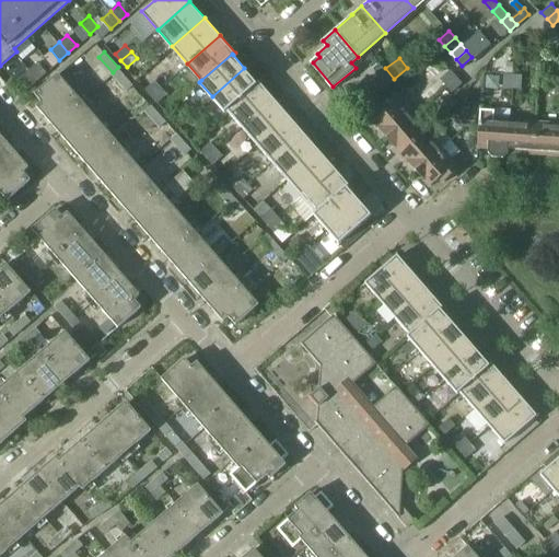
[(30,85),(47,71),(37,60),(21,76),(30,85)]
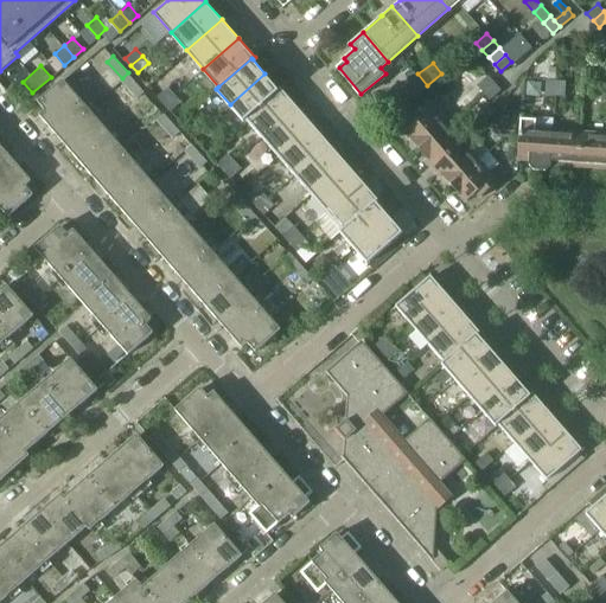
[(144,90),(128,72),(122,78),(138,96),(144,90)]
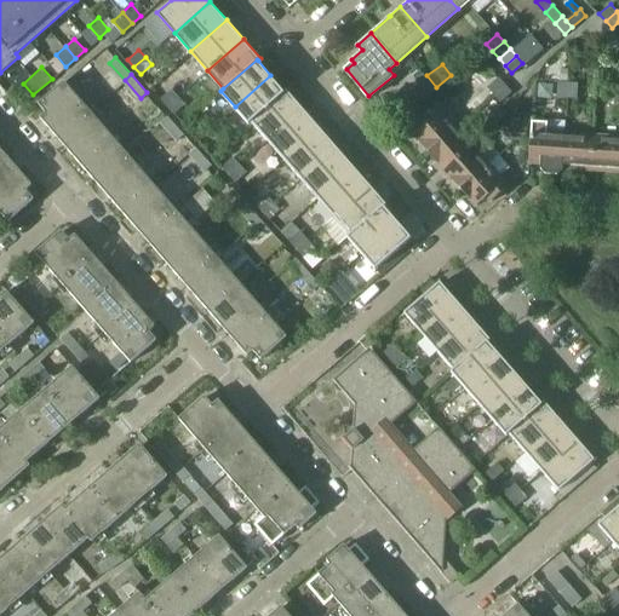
[(285,92),(284,91),(270,75),(235,107),(248,124),(252,121),(285,92)]
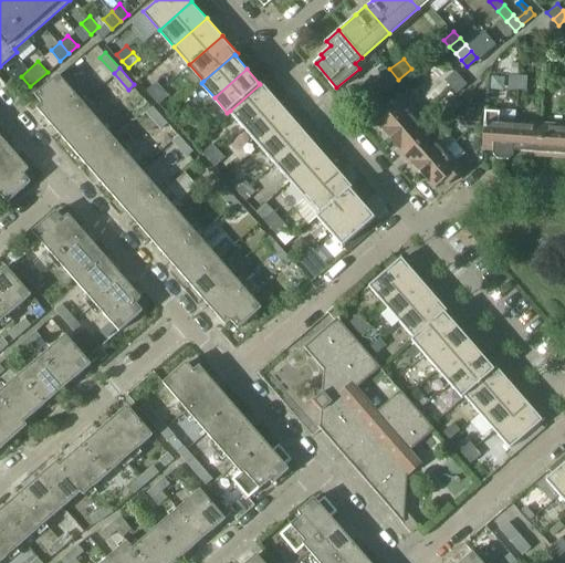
[(451,85),(461,75),(456,69),(446,77),(451,85)]
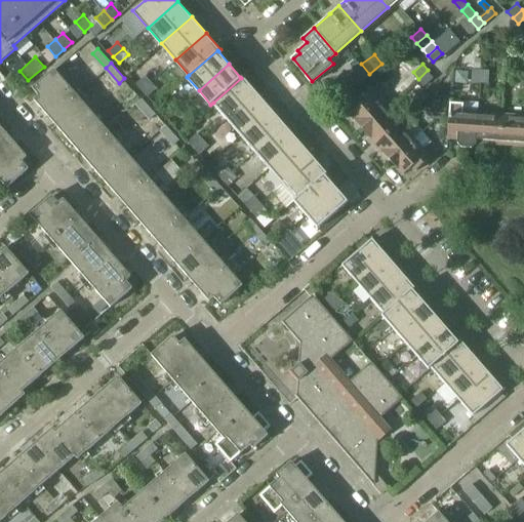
[(369,75),(361,66),(355,71),(363,80),(369,75)]
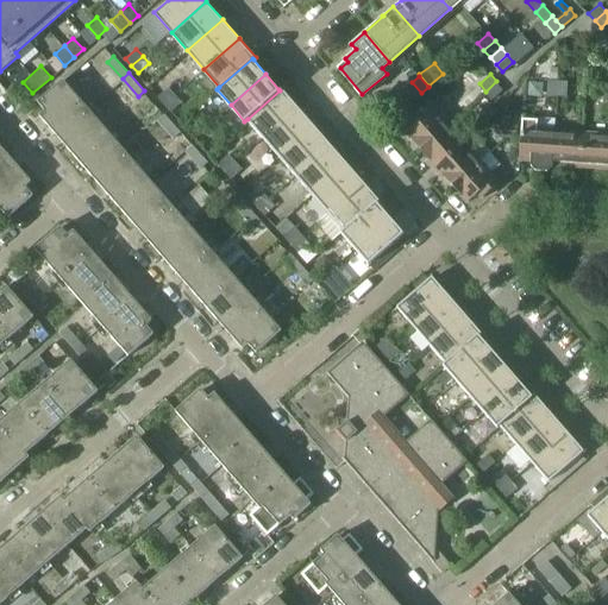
[(89,108),(64,79),(38,101),(46,109),(41,114),(58,134),(89,108)]
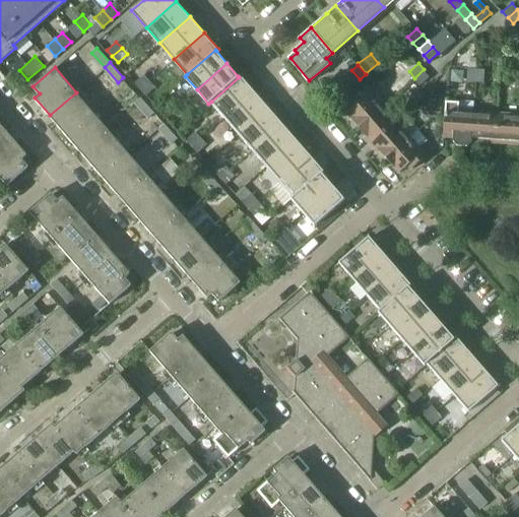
[(475,80),(476,67),(468,67),(467,79),(475,80)]
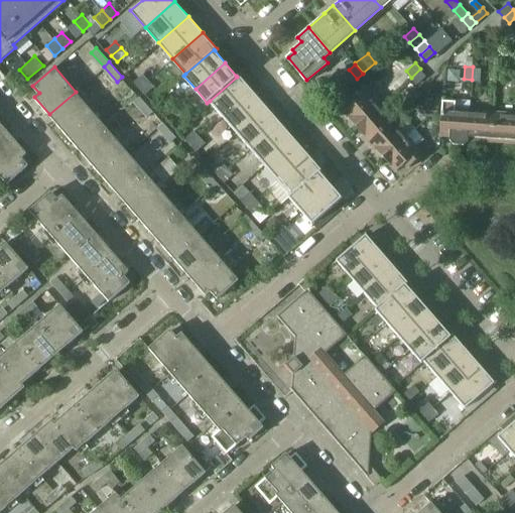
[(480,80),(481,68),(473,67),(472,80),(480,80)]
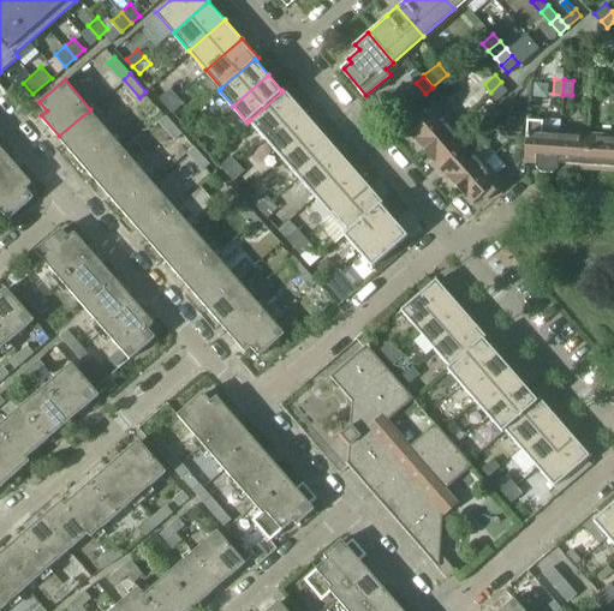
[(498,100),(508,90),(501,82),(490,93),(498,100)]
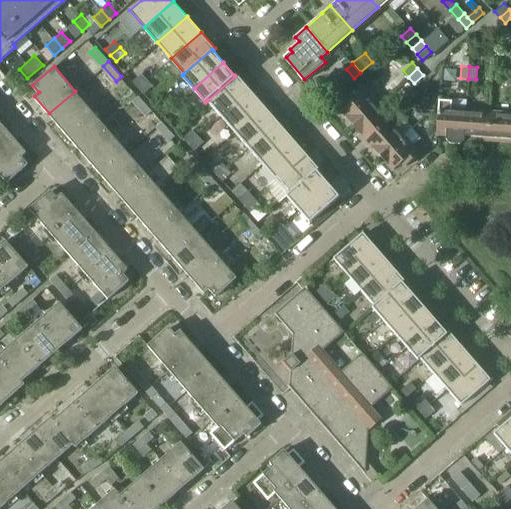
[(354,78),(346,69),(340,75),(348,84),(354,78)]
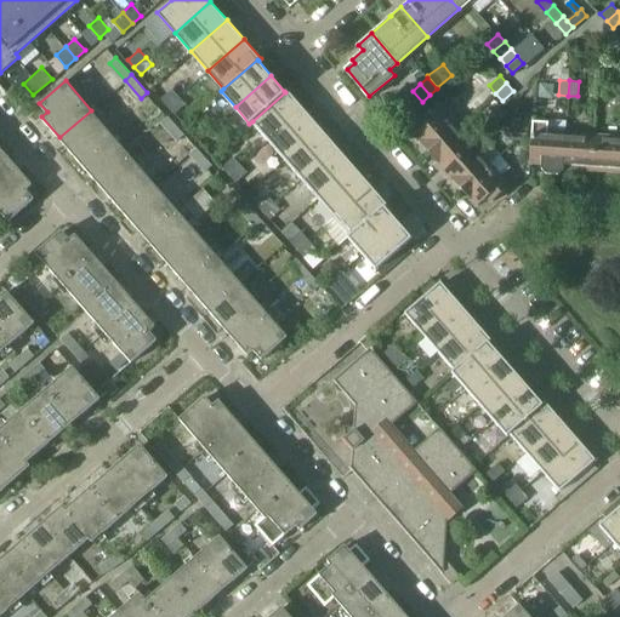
[(168,104),(180,95),(172,87),(161,97),(168,104)]
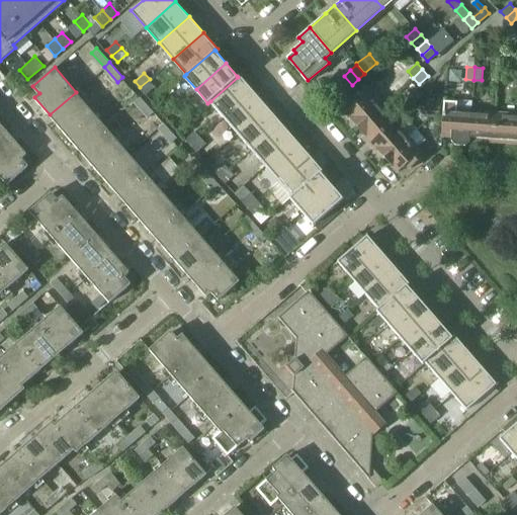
[(224,116),(254,90),(240,74),(237,76),(238,77),(210,101),(224,116)]
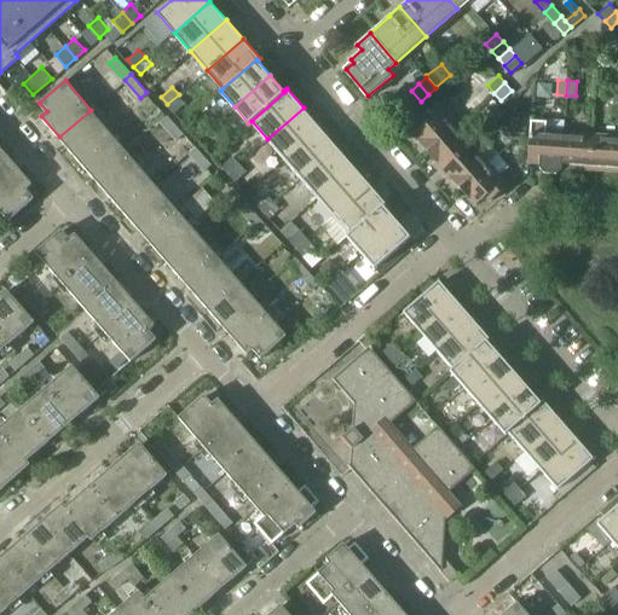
[(174,111),(185,102),(179,94),(167,104),(174,111)]
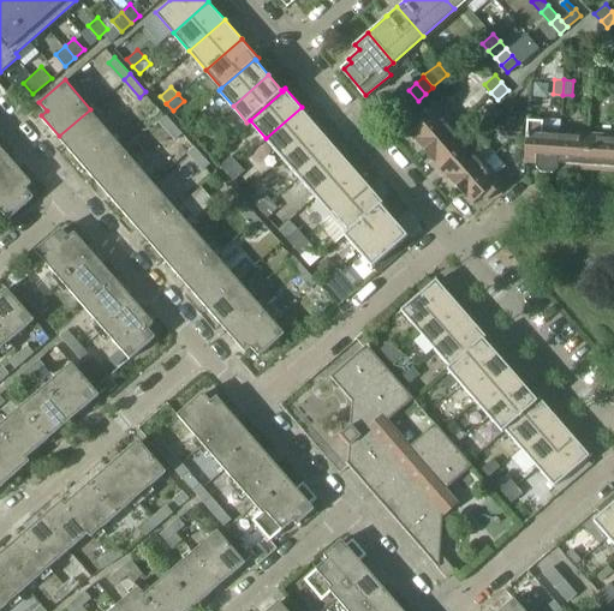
[(425,149),(454,124),(434,102),(424,111),(416,118),(421,123),(410,131),(425,149)]
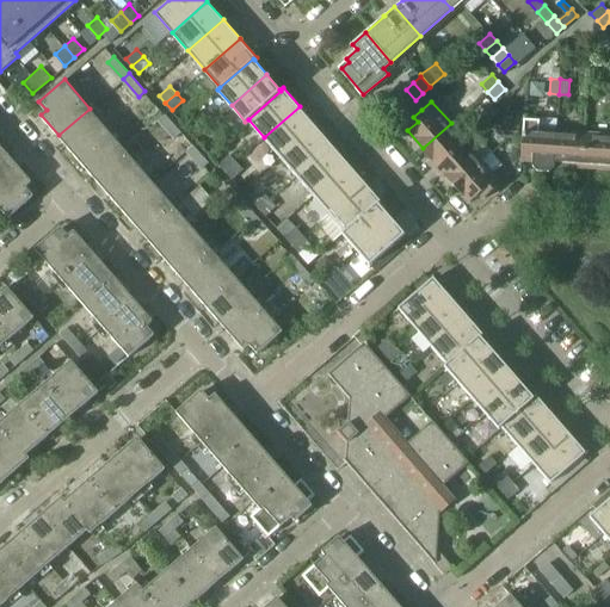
[(279,156),(315,125),(300,106),(264,137),(279,156)]
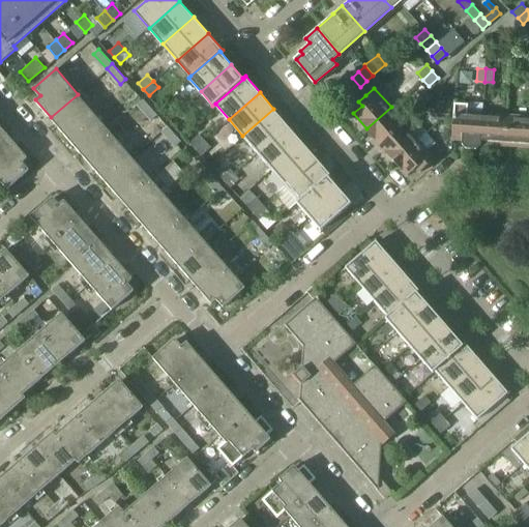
[(69,139),(96,115),(78,94),(51,117),(69,139)]
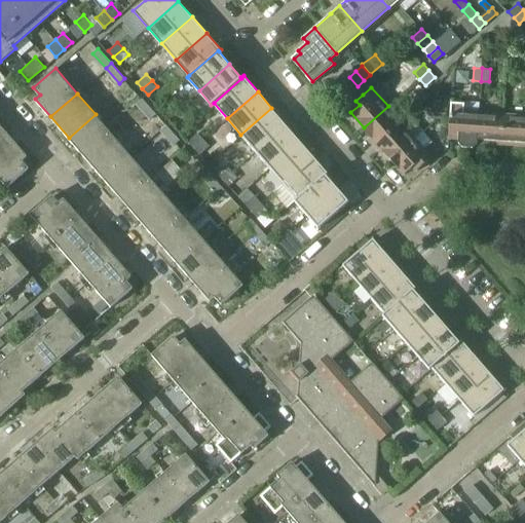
[(148,105),(142,98),(137,103),(143,109),(148,105)]
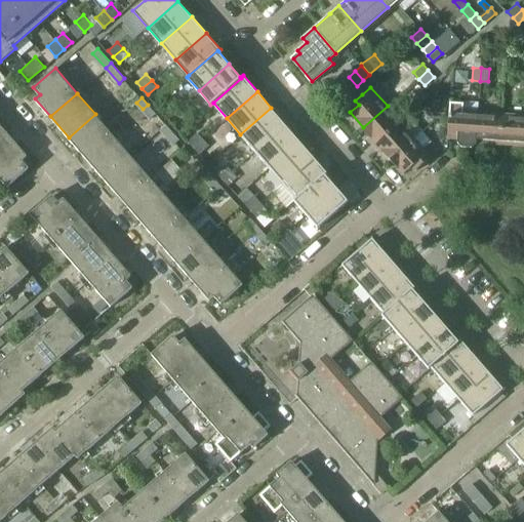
[(446,110),(446,101),(434,101),(434,109),(446,110)]
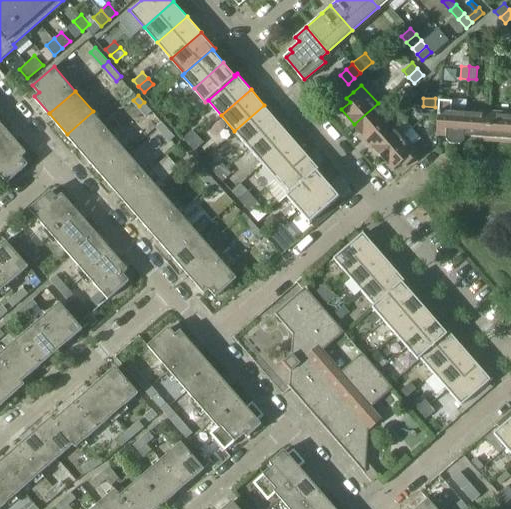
[(465,139),(465,138),(467,108),(451,107),(452,99),(439,99),(437,133),(447,134),(446,138),(450,142),(460,143),(465,139)]
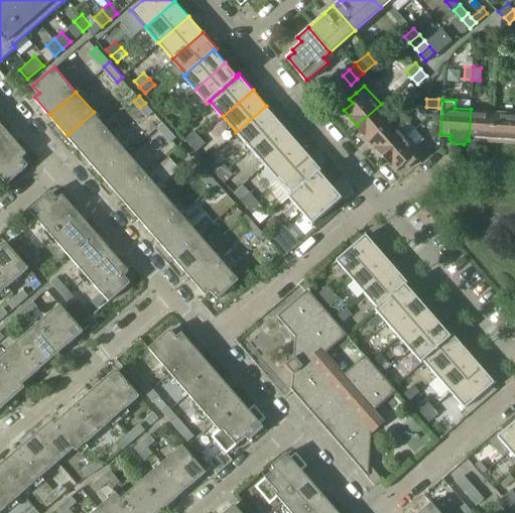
[(153,110),(145,103),(140,107),(147,115),(153,110)]
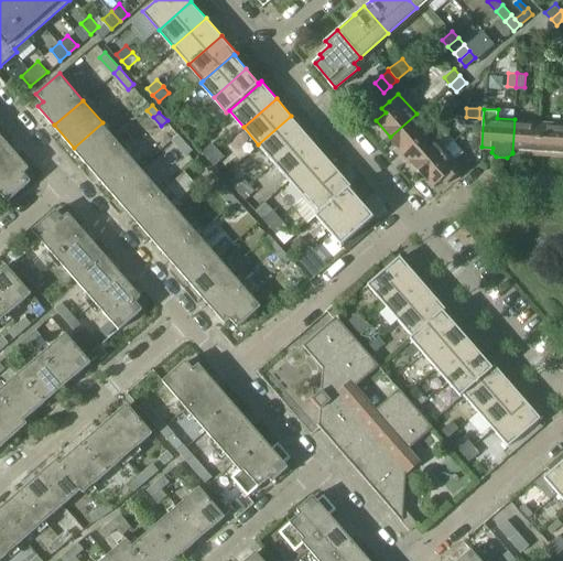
[(401,155),(431,130),(417,114),(390,137),(398,147),(396,148),(401,155)]
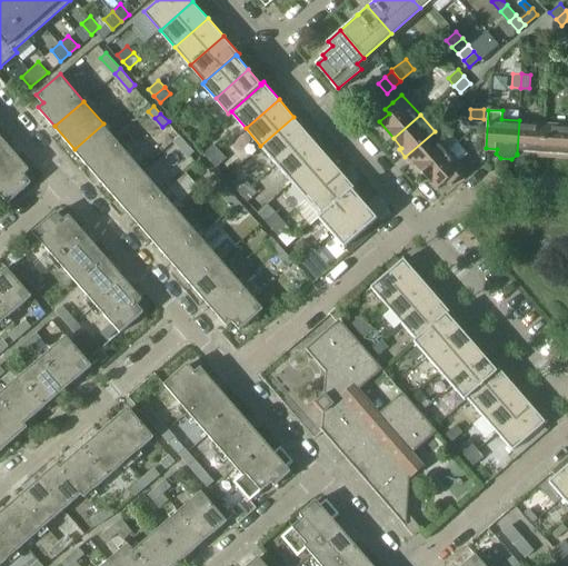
[(276,162),(309,133),(294,117),(260,146),(276,162)]
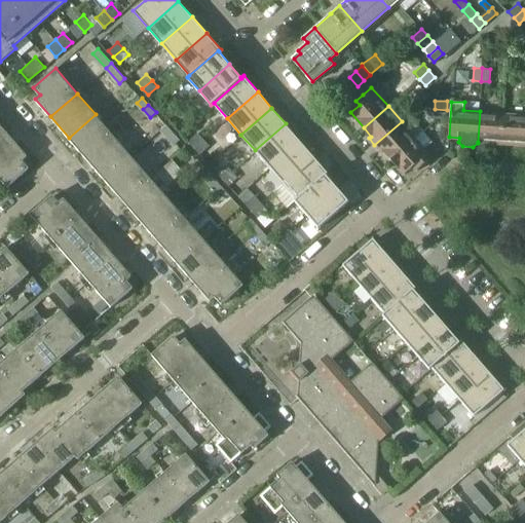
[(446,118),(447,110),(435,109),(434,117),(446,118)]
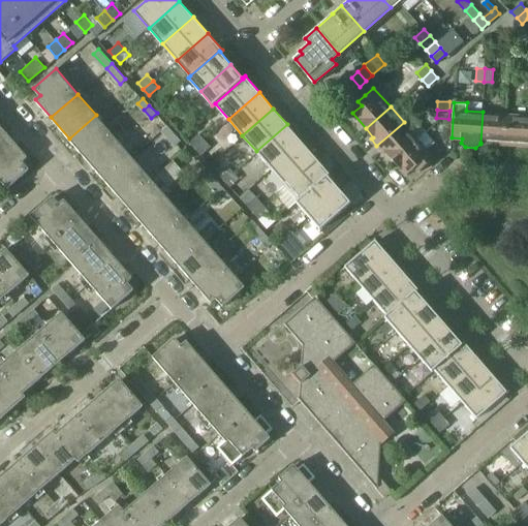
[(505,136),(506,114),(483,112),(480,143),(499,144),(501,142),(501,137),(505,136)]
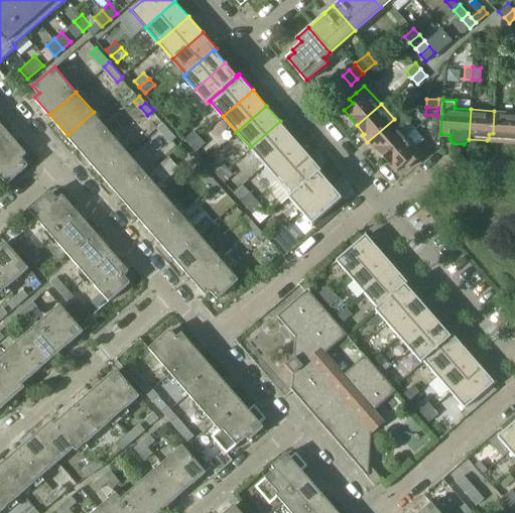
[(514,112),(494,111),(493,133),(496,135),(496,139),(497,141),(514,142),(514,112)]
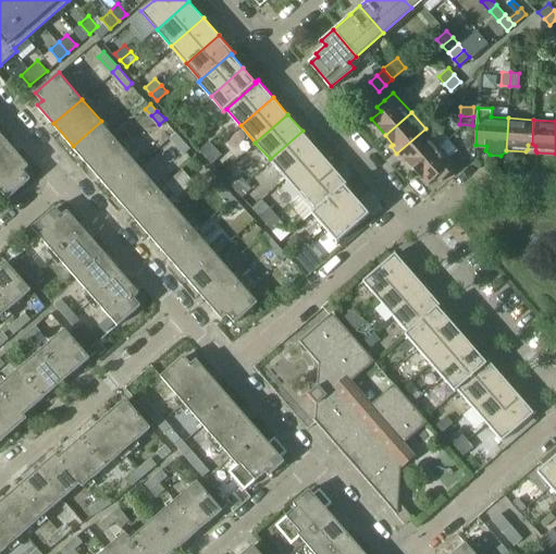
[(91,168),(120,144),(101,121),(73,146),(91,168)]
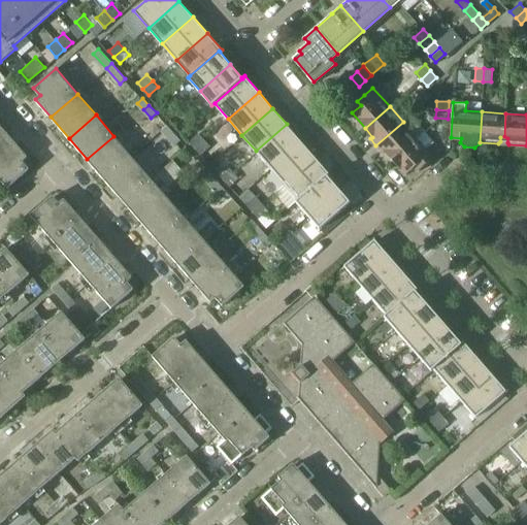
[(392,159),(417,137),(403,122),(375,145),(382,153),(385,151),(392,159)]
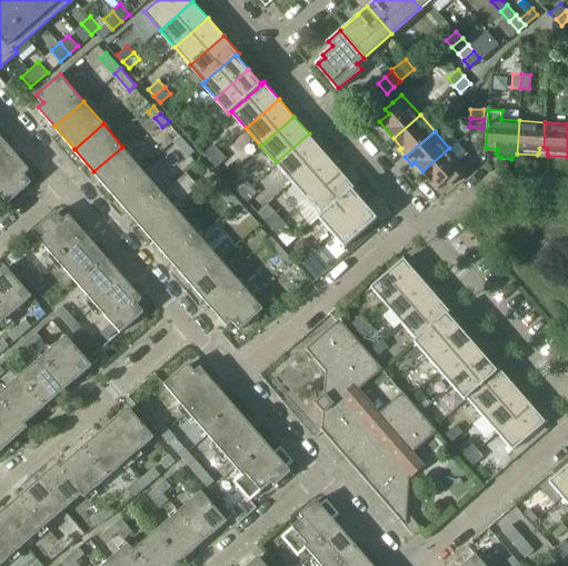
[(291,180),(325,151),(309,133),(276,162),(291,180)]
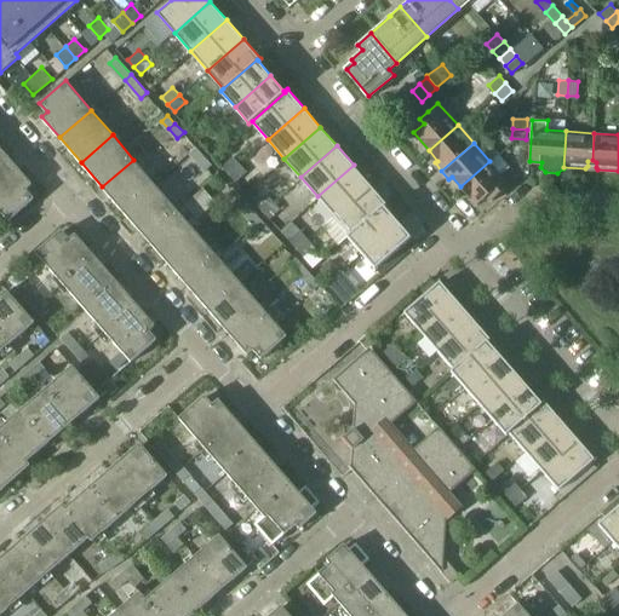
[(0,172),(12,162),(0,147),(0,172)]
